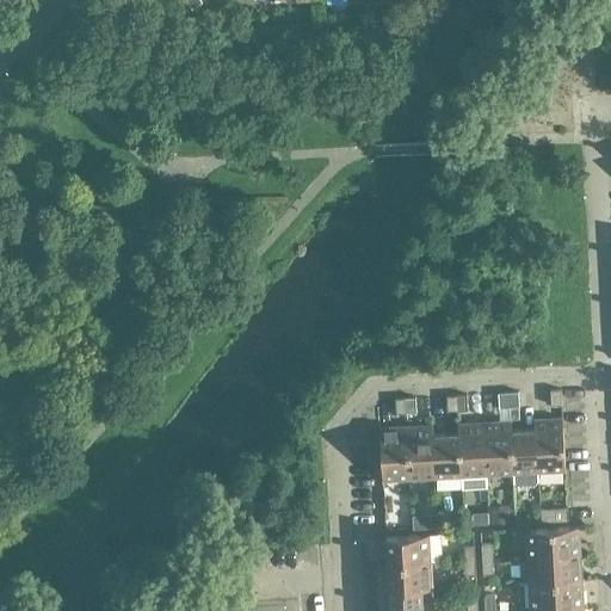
[(561,388),(550,389),(551,405),(562,403),(561,388)]
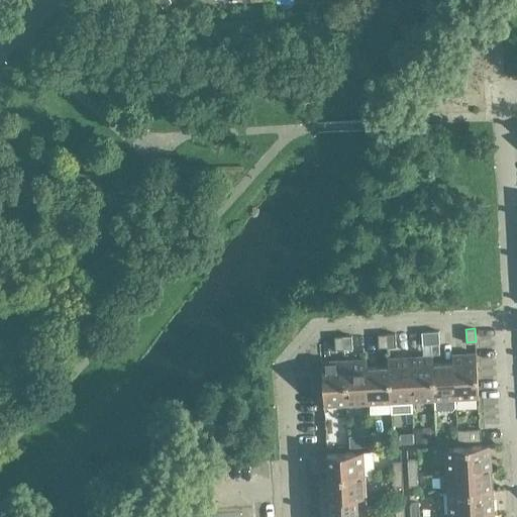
[(439,343),(438,330),(430,331),(430,344),(439,343)]
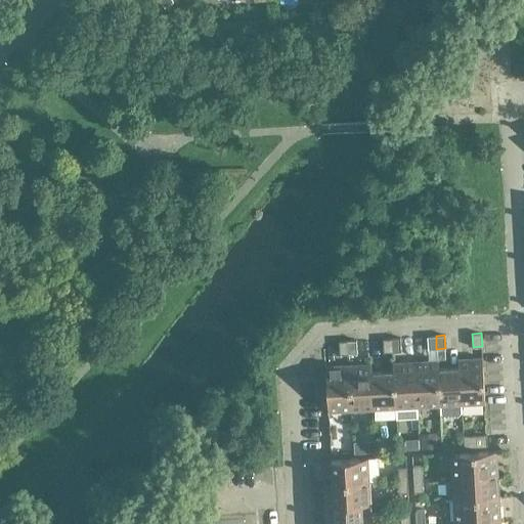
[(436,349),(436,336),(427,336),(427,349),(436,349)]
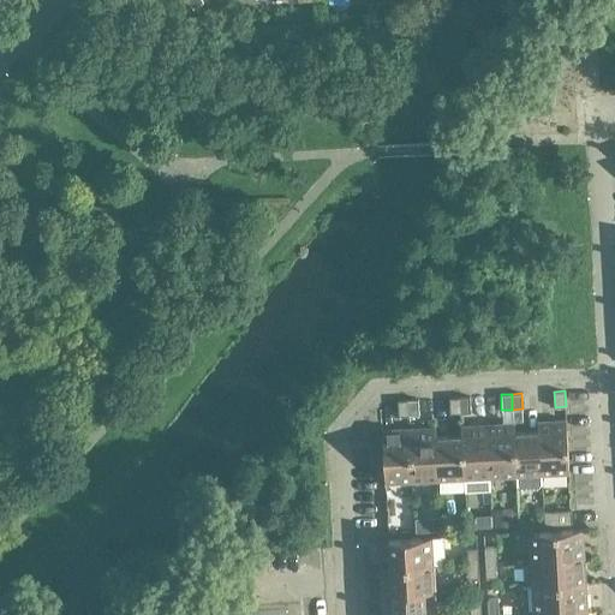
[(460,412),(459,396),(449,398),(451,413),(460,412)]
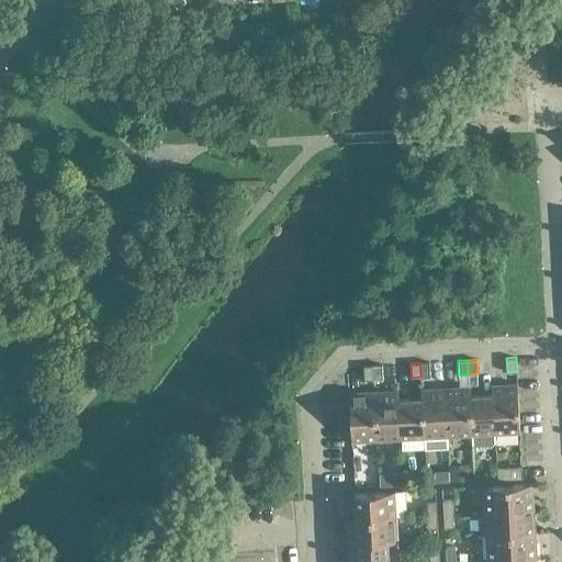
[(430,377),(429,362),(419,362),(420,377),(430,377)]
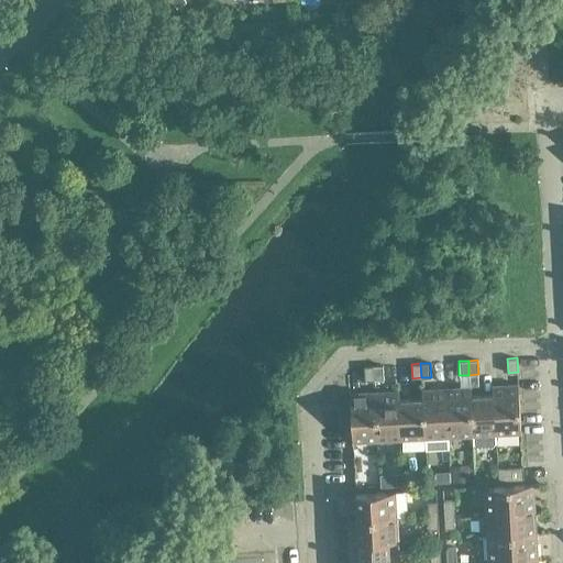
[(384,379),(383,365),(373,366),(374,379),(384,379)]
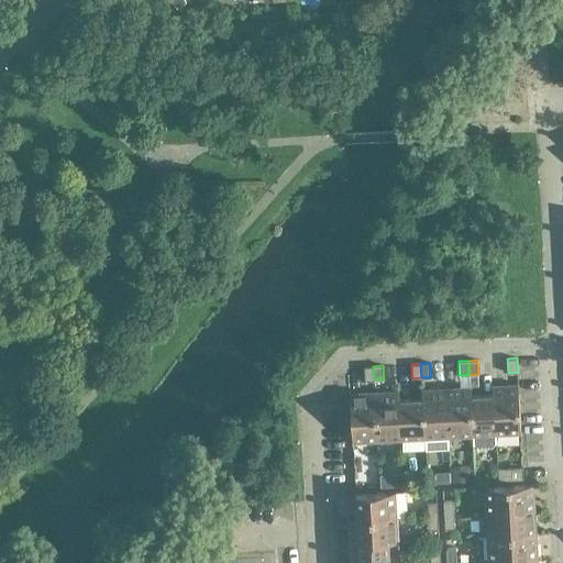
[(374,379),(373,366),(364,366),(365,381),(374,379)]
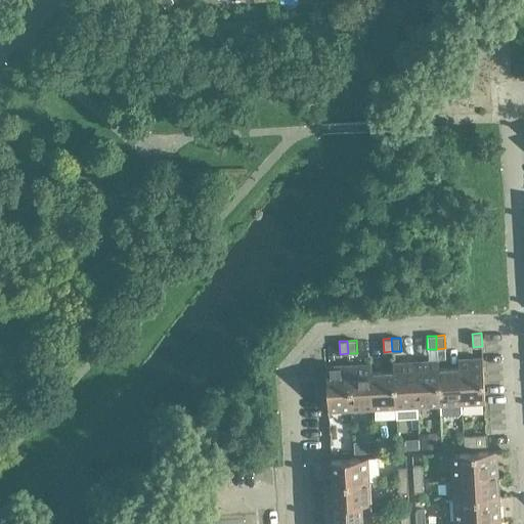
[(482,357),(460,359),(460,367),(462,404),(485,403),(482,357)]
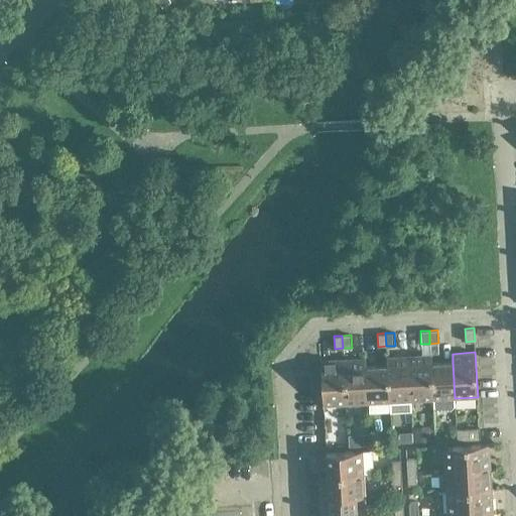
[(430,355),(410,356),(408,356),(411,400),(433,399),(430,363),(430,355)]
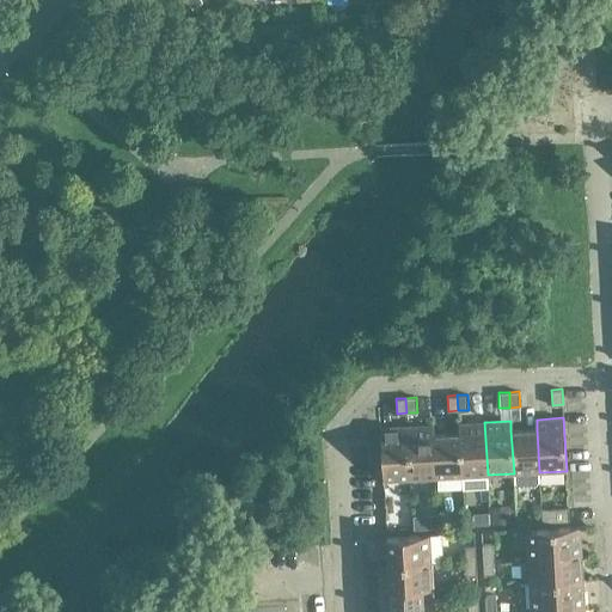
[(488,475),(484,422),(459,423),(461,476),(463,489),(488,488),(488,475)]
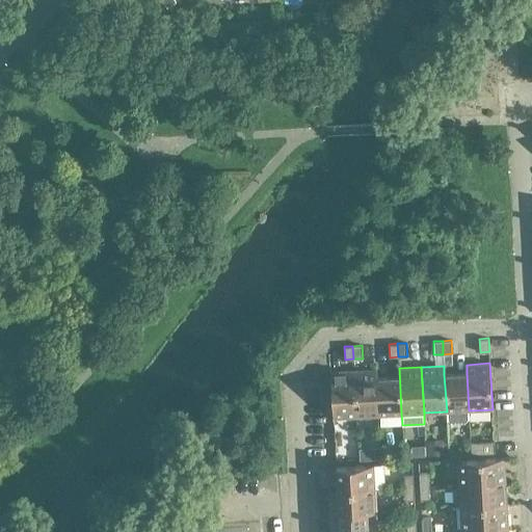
[(377,369),(376,369),(379,416),(401,414),(399,368),(398,368),(398,377),(378,378),(377,369)]
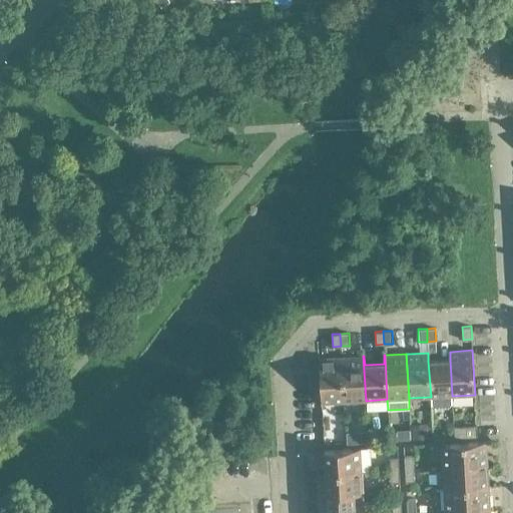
[(363,356),(341,357),(344,402),(366,401),(363,356)]
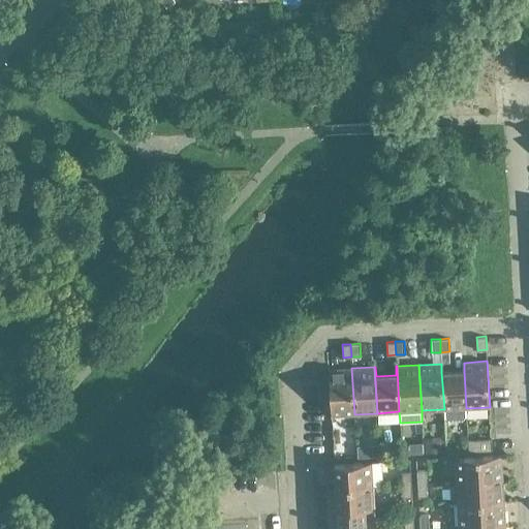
[(351,368),(329,370),(331,415),(354,414),(351,368)]
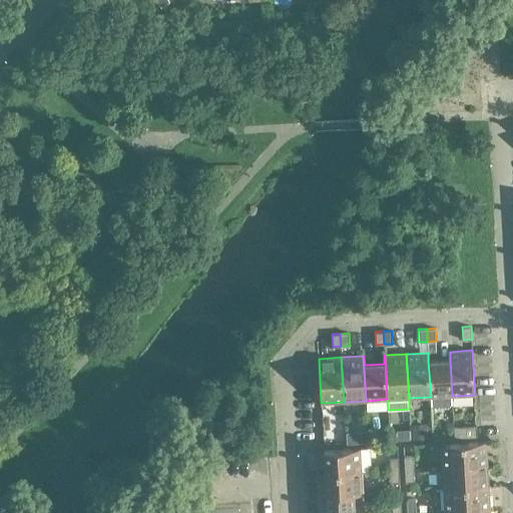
[(450,360),(428,361),(431,397),(452,396),(450,360)]
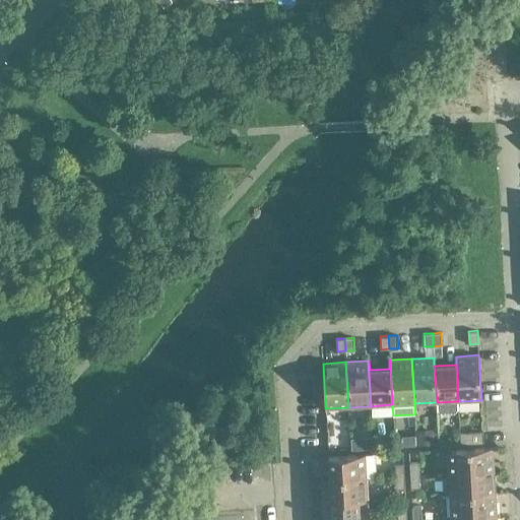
[(483,443),(483,431),(459,432),(460,444),(483,443)]
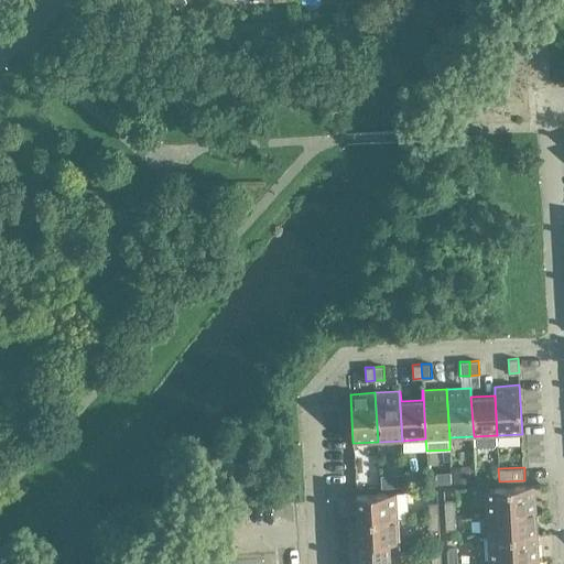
[(534,485),(485,488),(487,512),(535,510),(534,485)]
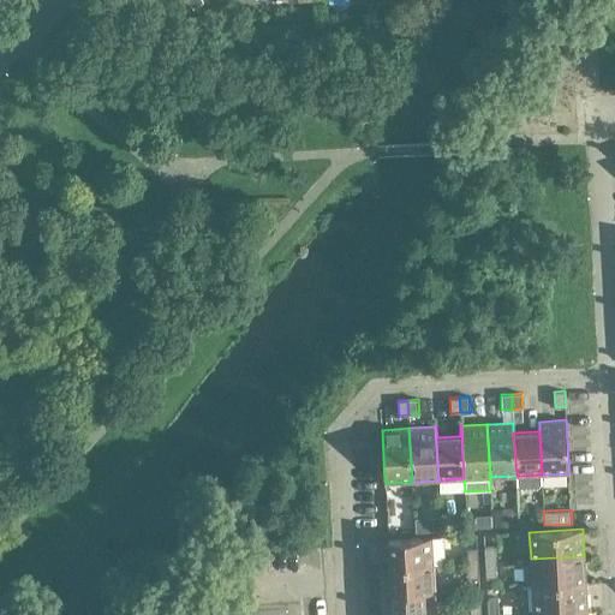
[(431,537),(388,539),(389,567),(433,565),(431,537)]
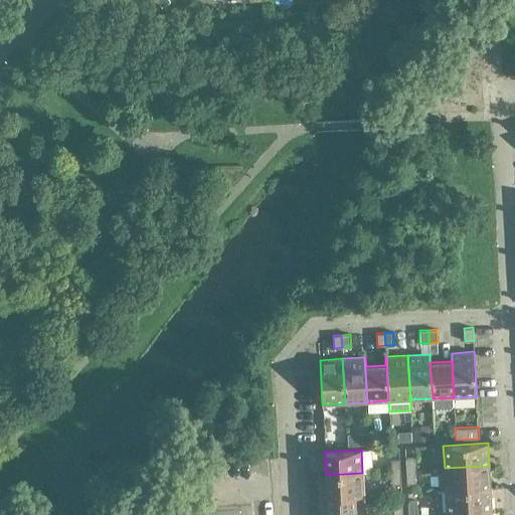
[(414,458),(405,458),(406,470),(415,470),(414,458)]
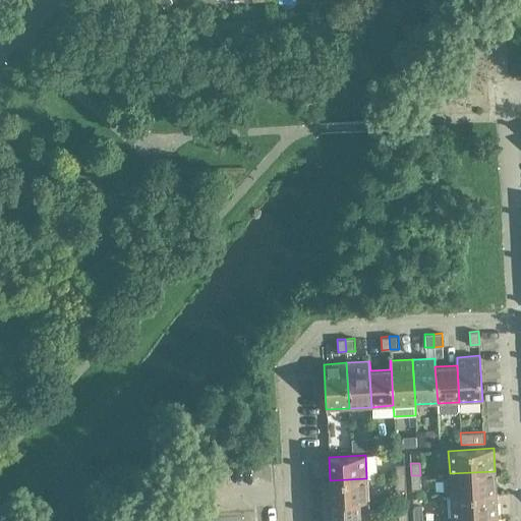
[(405,476),(404,464),(395,464),(396,476),(405,476)]
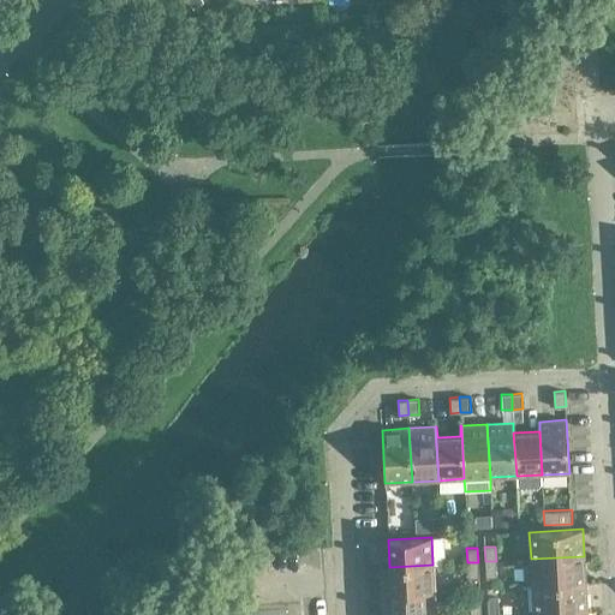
[(584,556),(531,559),(532,585),(585,583),(585,581),(575,583),(574,559),(584,557),(584,556)]
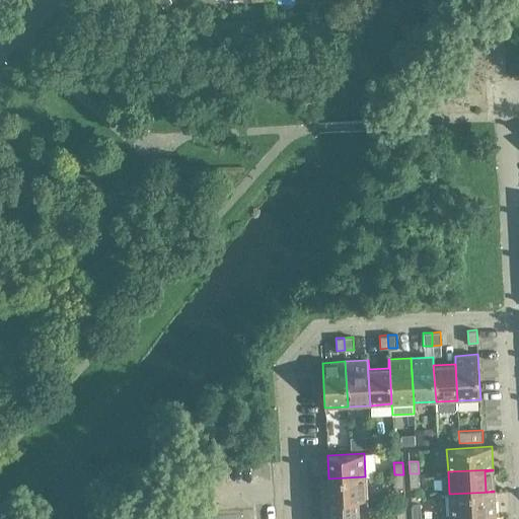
[(419,473),(410,473),(410,488),(419,487),(419,473)]
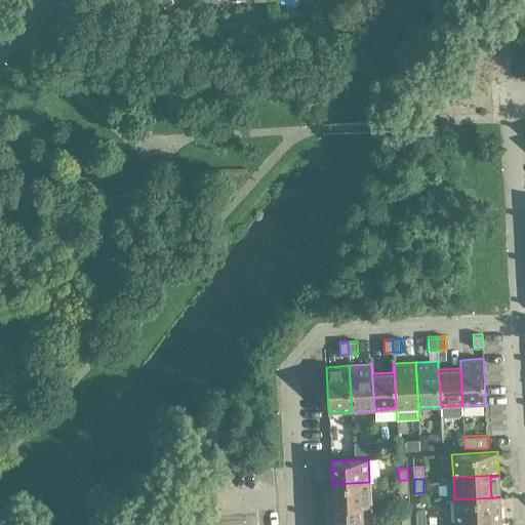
[(408,480),(399,480),(400,494),(408,493),(408,480)]
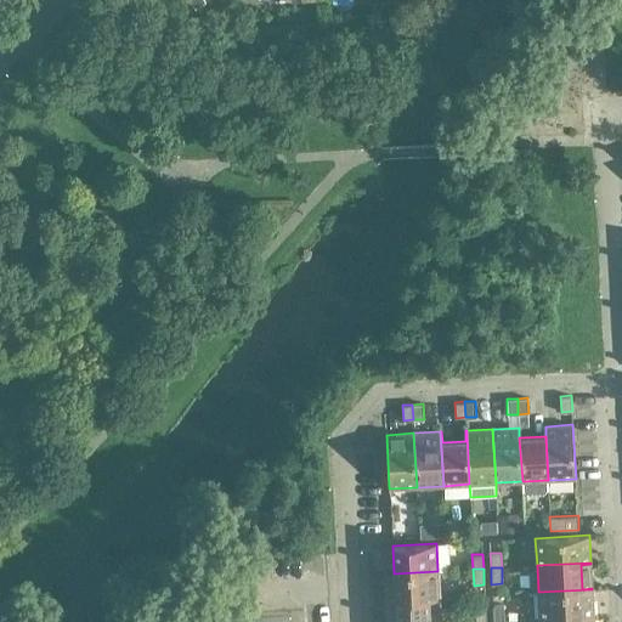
[(437,571),(394,574),(395,600),(439,598),(437,571)]
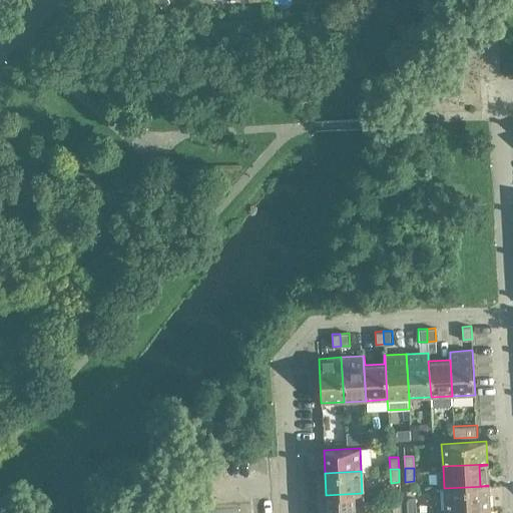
[(488,486),(444,488),(445,510),(490,508),(488,486)]
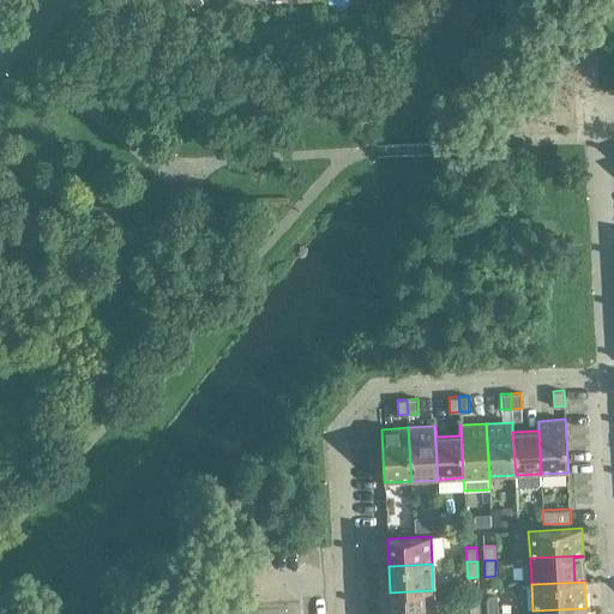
[(433,590),(390,593),(391,613),(435,613),(435,590),(433,590)]
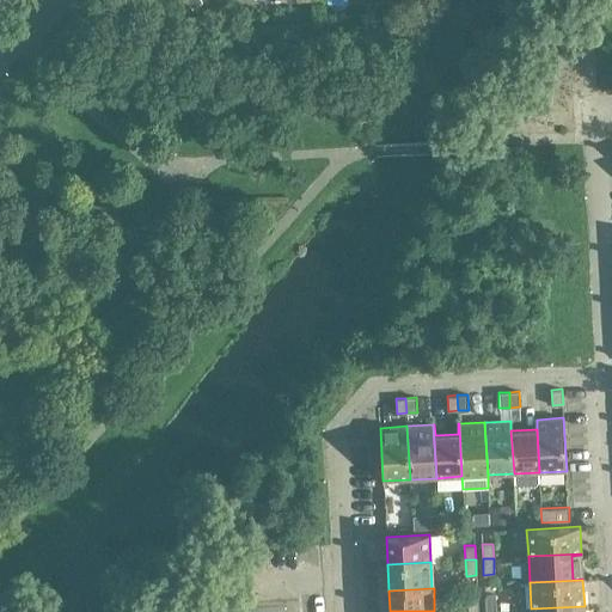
[(495,611),(495,595),(484,595),(485,611),(495,611)]
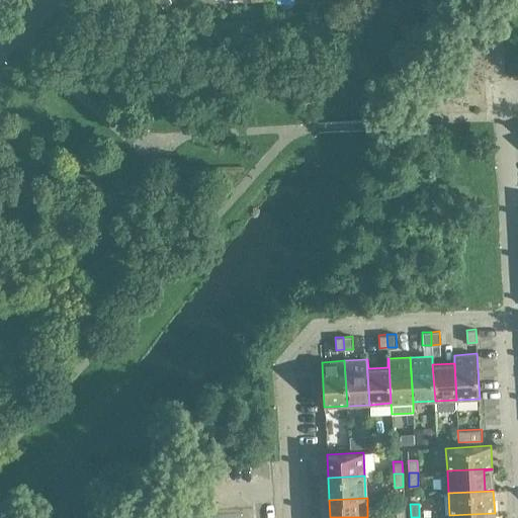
[(405,517),(404,505),(396,506),(396,517),(405,517)]
